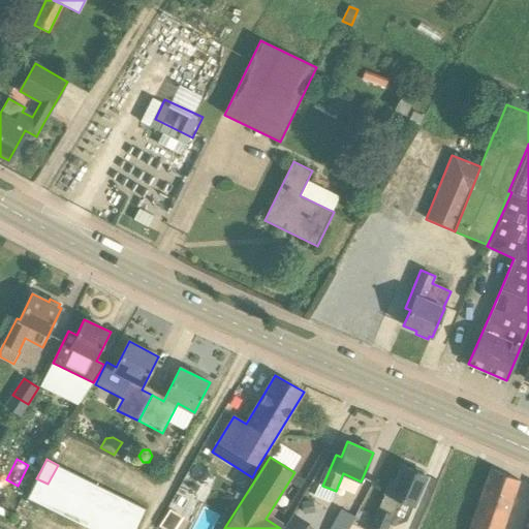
[(28,465),(18,486),(30,492),(36,478),(40,471),(28,465)]
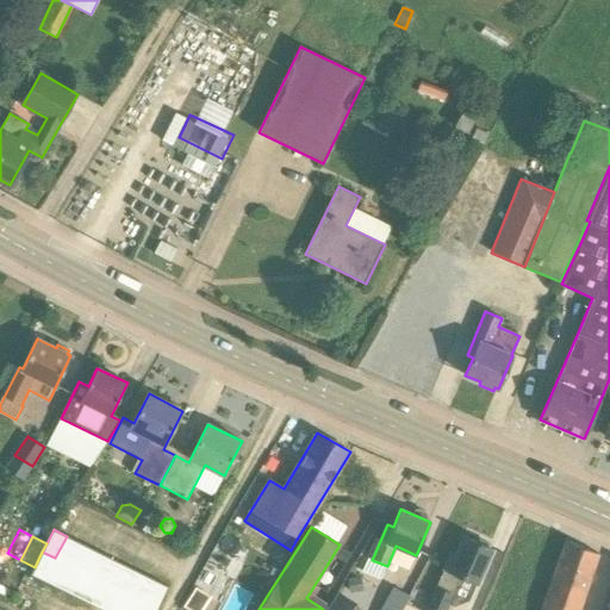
[(68,565),(79,542),(67,536),(55,558),(68,565)]
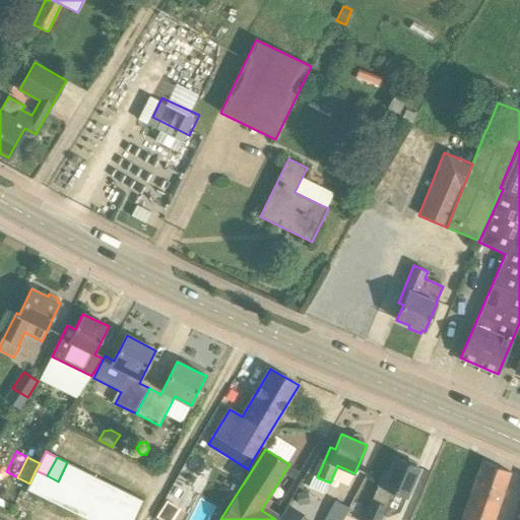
[(407,497),(411,486),(419,468),(417,467),(418,464),(408,460),(407,463),(395,457),(388,473),(385,471),(377,490),(363,519),(380,519),(393,491),(407,497)]
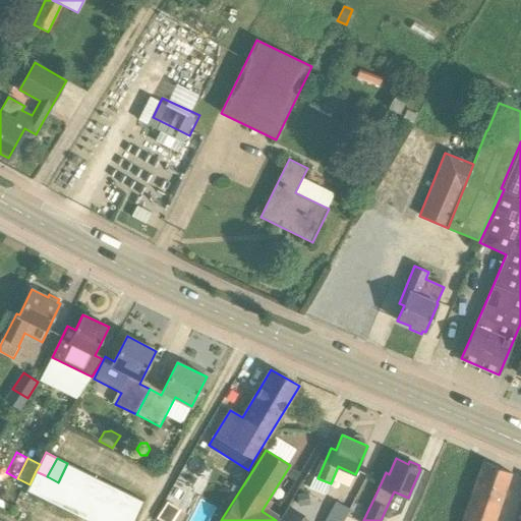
[(495,520),(512,473),(491,465),(483,462),(461,520),(495,520)]
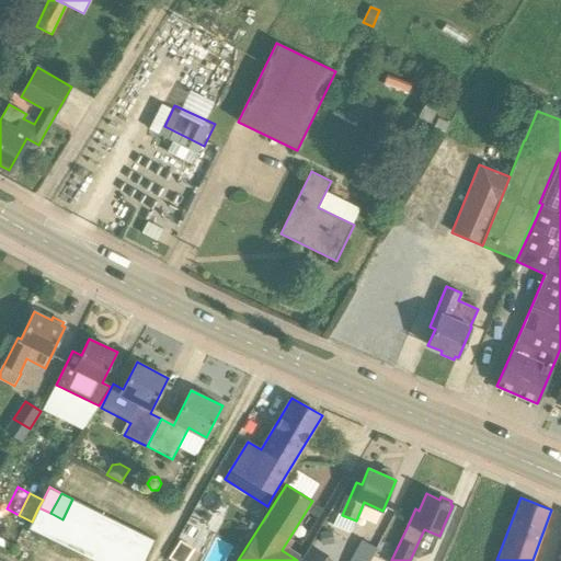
[(72,499),(63,519),(75,525),(84,504),(72,499)]
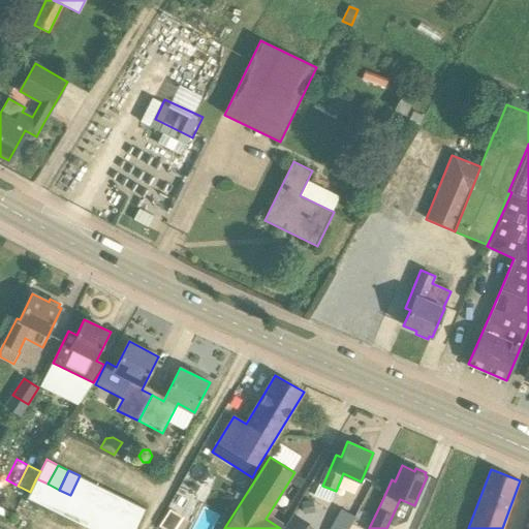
[(80,475),(70,495),(82,500),(91,480),(80,475)]
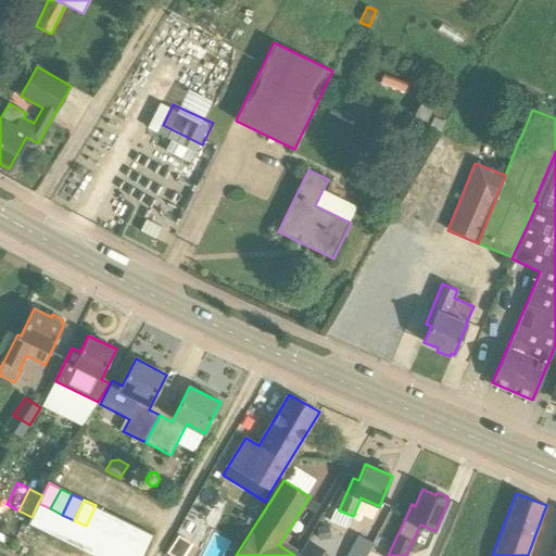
[(320,504),(312,500),(306,508),(314,514),(320,504)]
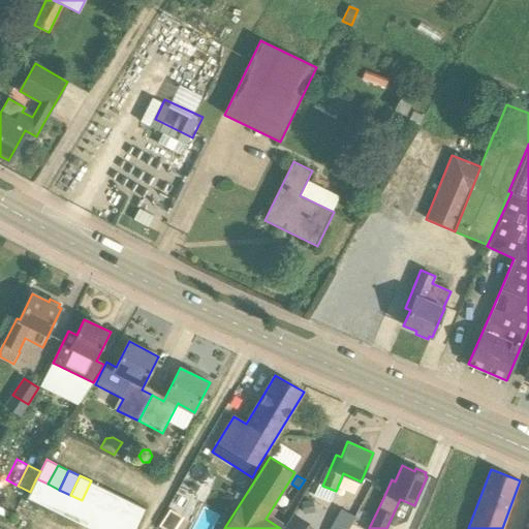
[(48,484),(36,478),(30,492),(27,498),(38,503),(48,484)]
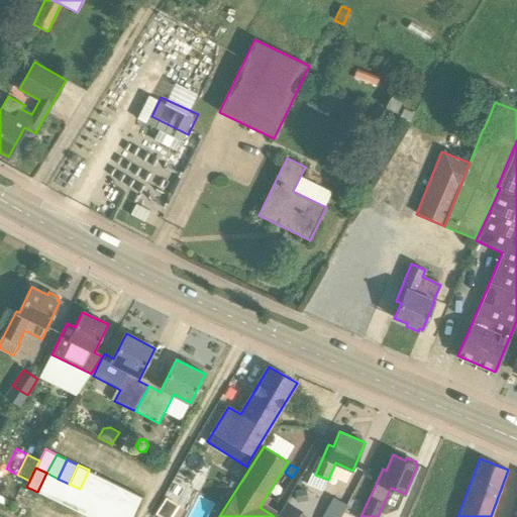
[(100,476),(89,470),(80,489),(90,495),(100,476)]
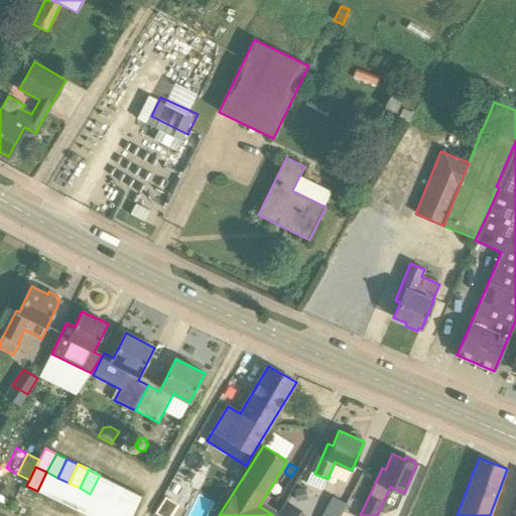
[(48,497),(57,478),(46,472),(37,491),(48,497)]
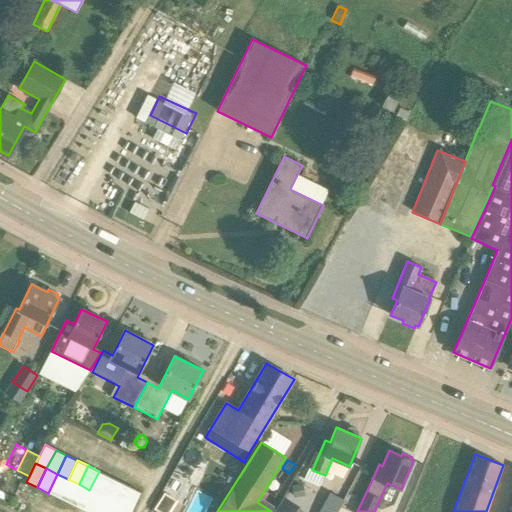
[(99,471),(89,490),(100,495),(109,476),(99,471)]
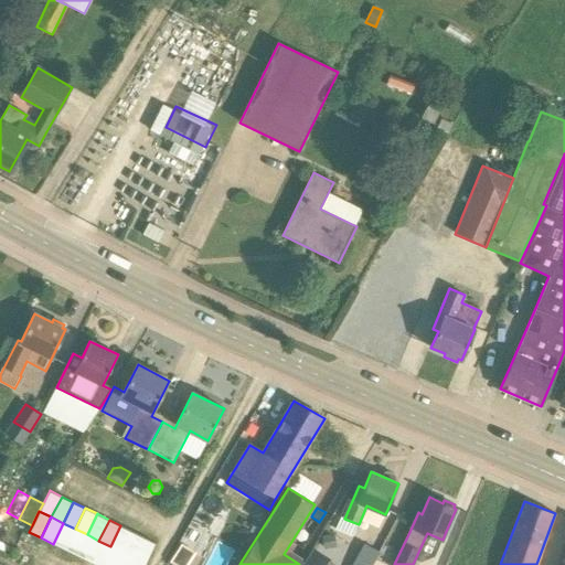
[(63,523),(53,544),(64,550),(75,529),(63,523)]
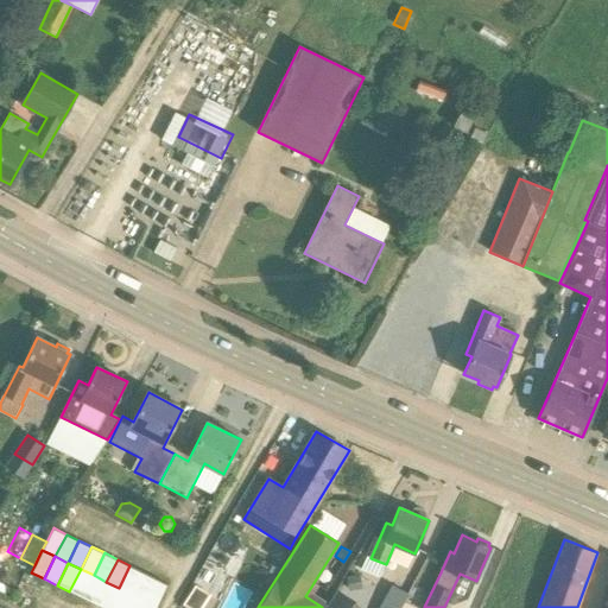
[(130,565),(119,588),(132,594),(143,571),(130,565)]
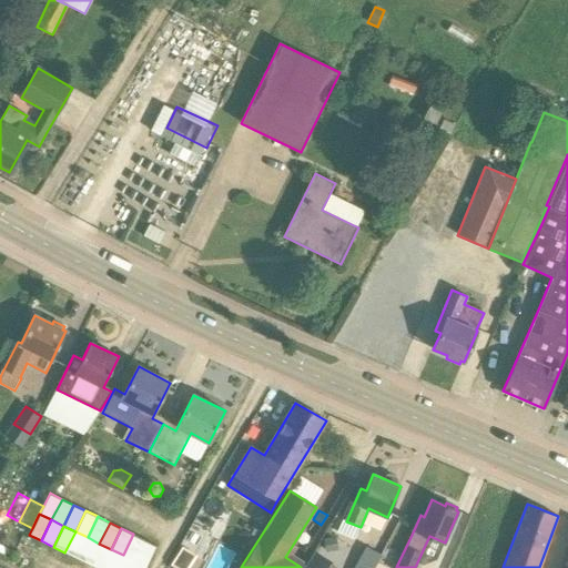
[(77,558),(88,537),(75,531),(64,553),(77,558)]
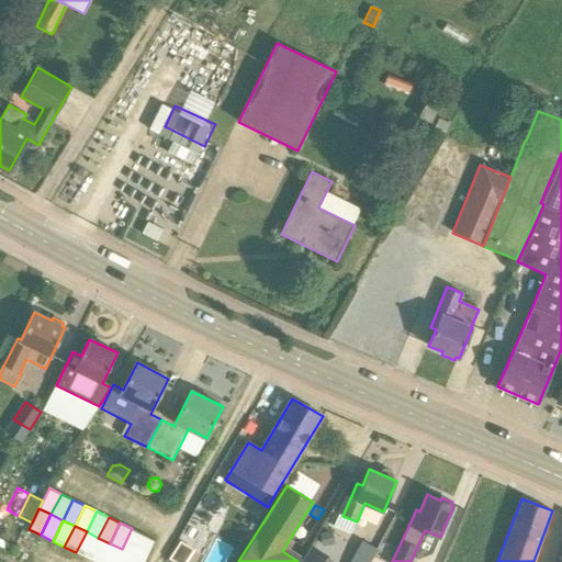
[(144,535),(132,528),(122,549),(134,555),(144,535)]
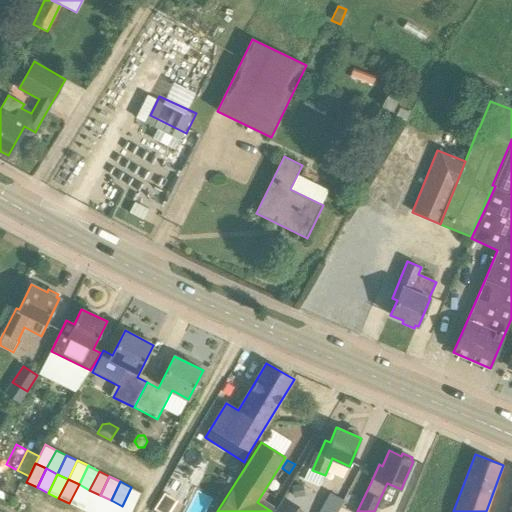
[(80,509),(89,490),(79,484),(69,503),(80,509)]
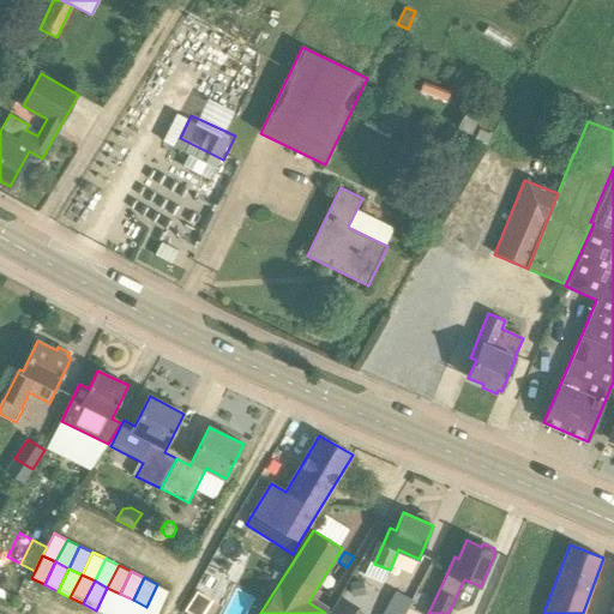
[(362,581),(350,583),(354,597),(366,595),(362,581)]
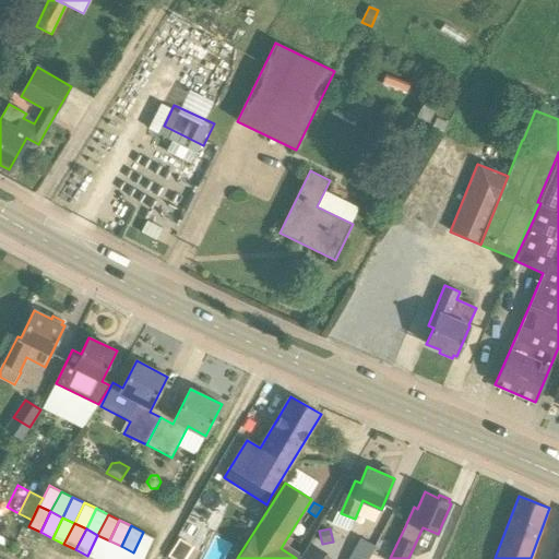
[(143,532),(133,552),(144,558),(155,537),(143,532)]
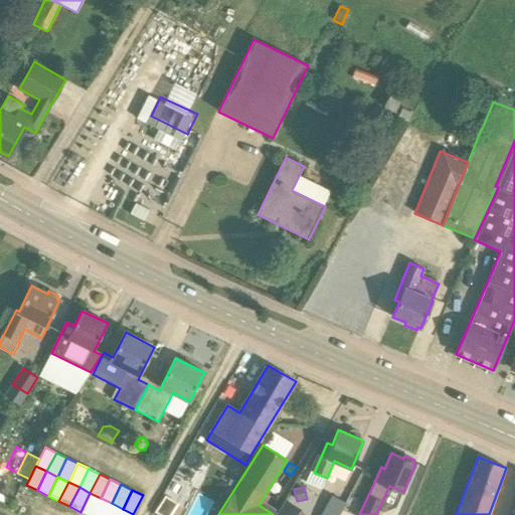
[(87,514),(92,514),(101,498),(90,493),(80,512),(87,514)]
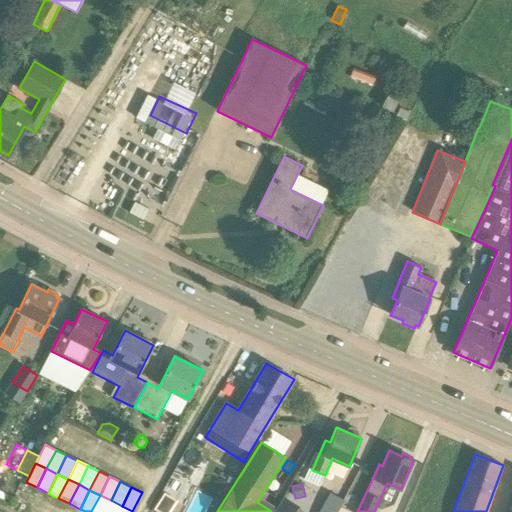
[(319,511),(337,511),(344,500),(330,493),(319,511)]
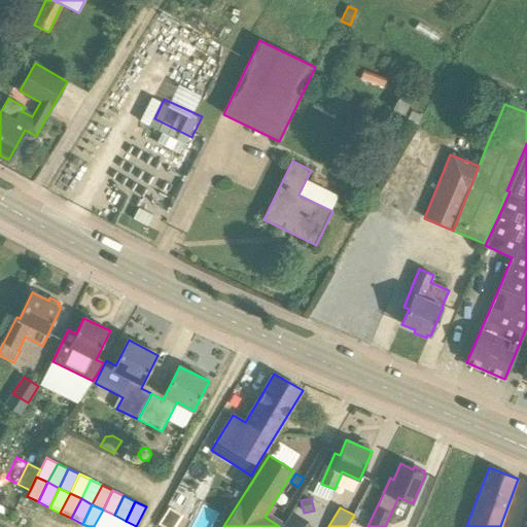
[(108,526),(114,515),(103,510),(94,526),(108,526)]
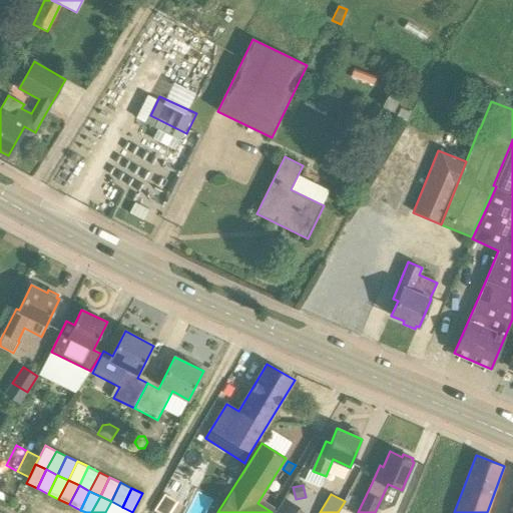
[(105,512),(118,512),(122,507),(111,501),(105,512)]
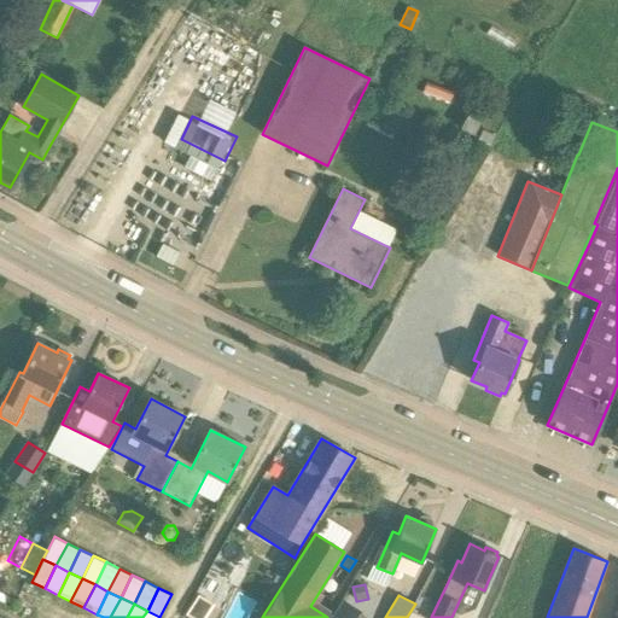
[(365,617),(343,604),(333,617),(365,617)]
